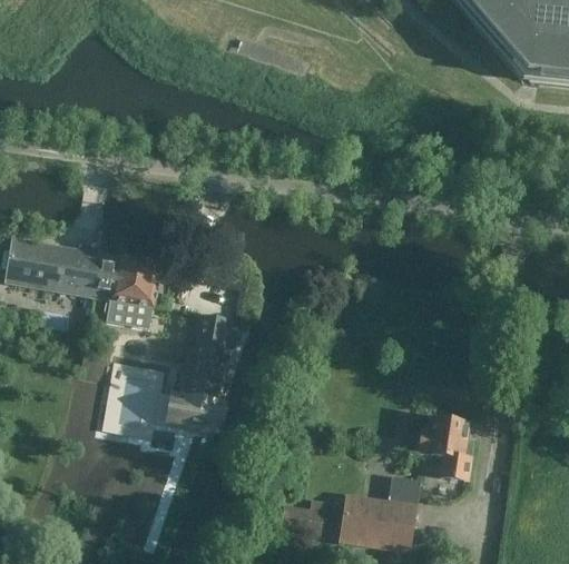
[(526,77),(528,79),(530,81),(568,85),(568,0),(453,0),(521,80),(522,79),(526,77)]
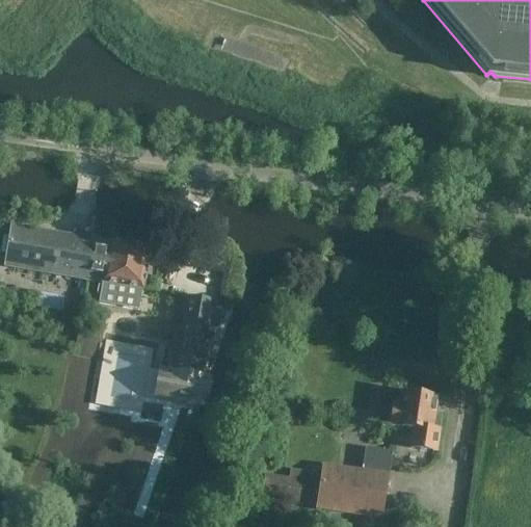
[(138,307),(149,244),(145,243),(142,241),(136,240),(133,241),(10,220),(3,262),(96,278),(91,299),(138,307)]
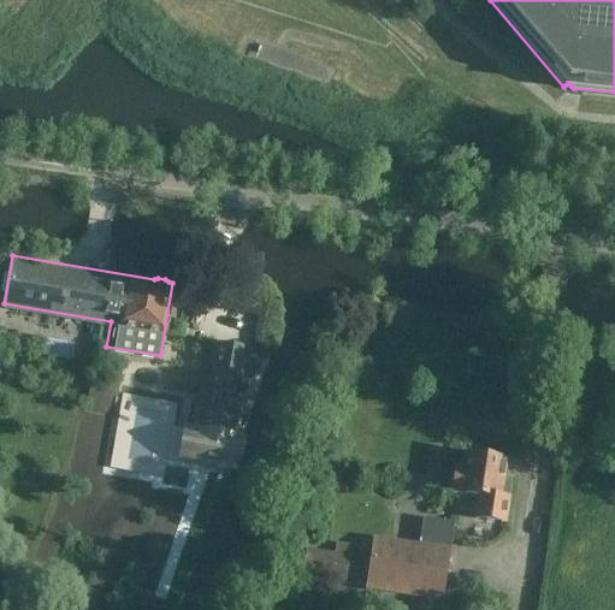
[(199,427),(232,433),(248,345),(214,339),(199,427)]
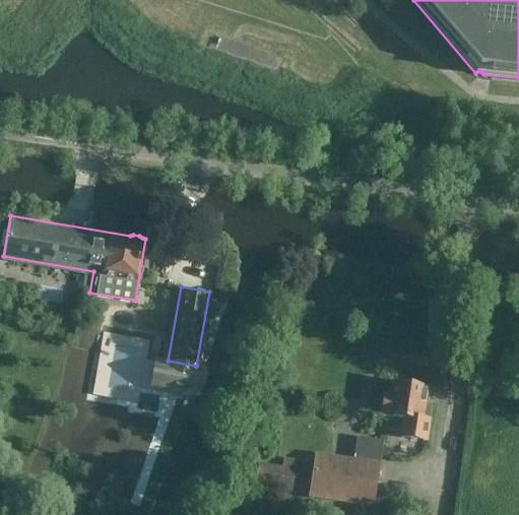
[(382,411),(383,411),(420,416),(426,384),(393,380),(391,392),(385,392),(382,411)]
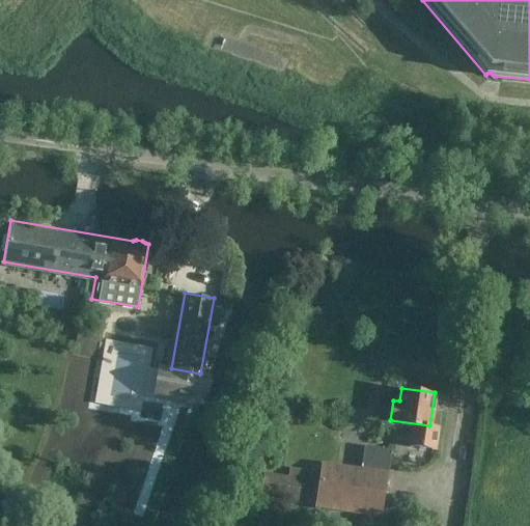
[(365,443),(361,472),(322,466),(316,499),(383,508),(391,446),(365,443)]
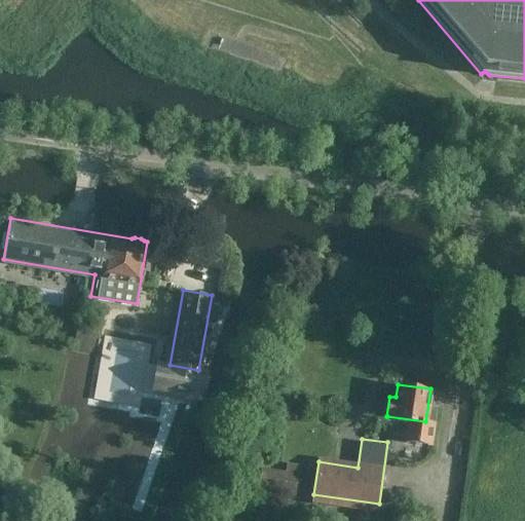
[(285,468),(261,463),(258,486),(293,491),(297,470),(298,460),(286,458),(285,468)]
